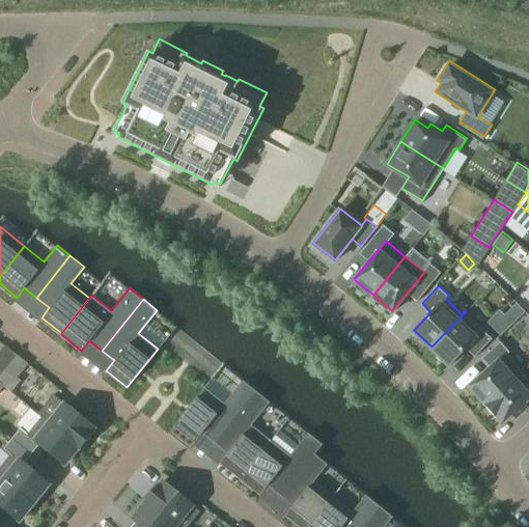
[(514,322),(526,310),(518,301),(506,313),(514,322)]
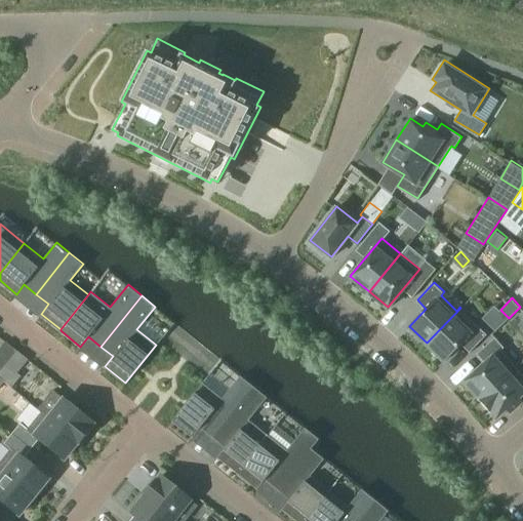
[(460,308),(427,343),(444,360),(461,343),(470,351),(487,333),(460,308)]
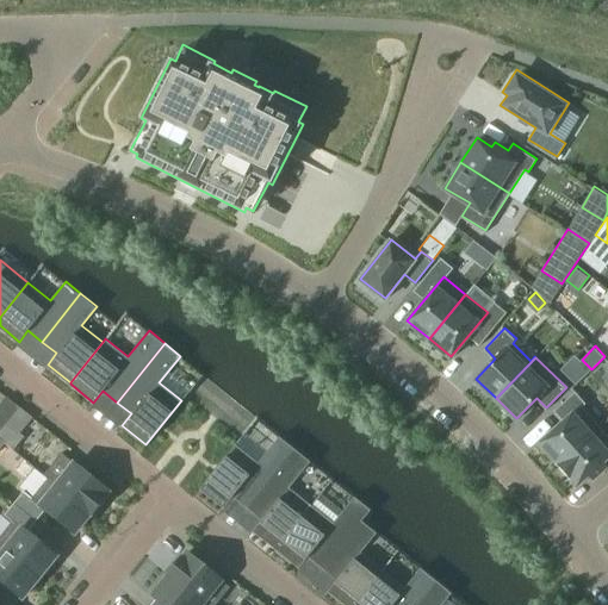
[(558,463),(601,425),(583,405),(587,401),(576,391),(554,409),(564,419),(539,442),(558,463)]
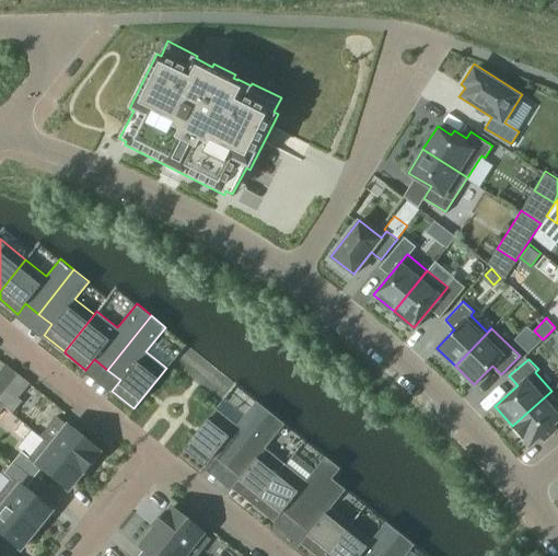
[(0,373),(0,377),(9,384),(19,372),(20,371),(10,362),(9,363),(0,373)]
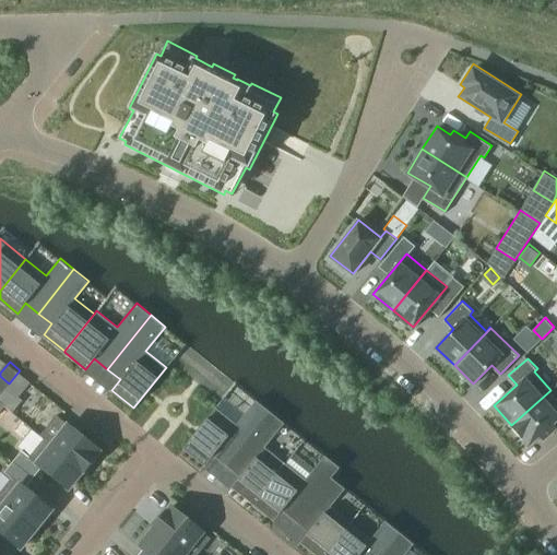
[(0,394),(0,399),(9,406),(16,396),(7,388),(0,394)]
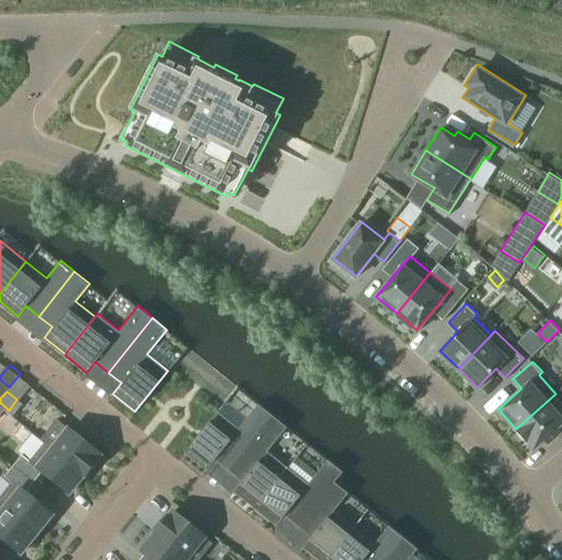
[(561,400),(555,394),(516,429),(533,449),(546,438),(549,442),(560,432),(561,433),(561,400)]
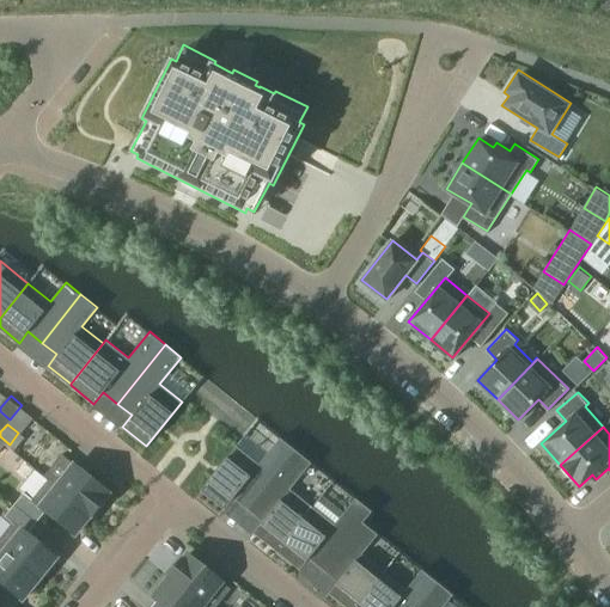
[(249,509),(296,451),(280,437),(258,464),(236,445),(200,490),(224,509),(233,497),(249,509)]
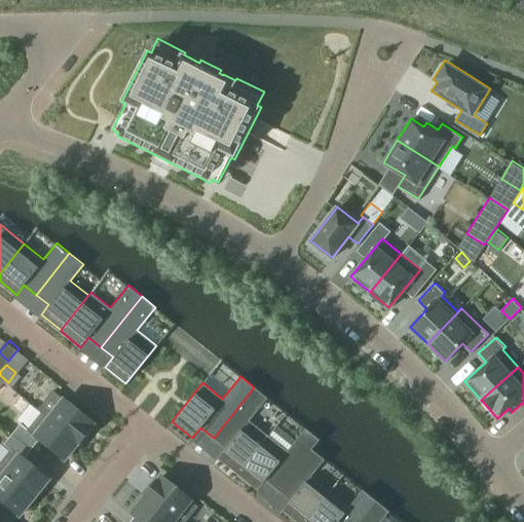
[(266,397),(254,387),(214,438),(225,448),(217,457),(237,474),(268,436),(248,419),(266,397)]
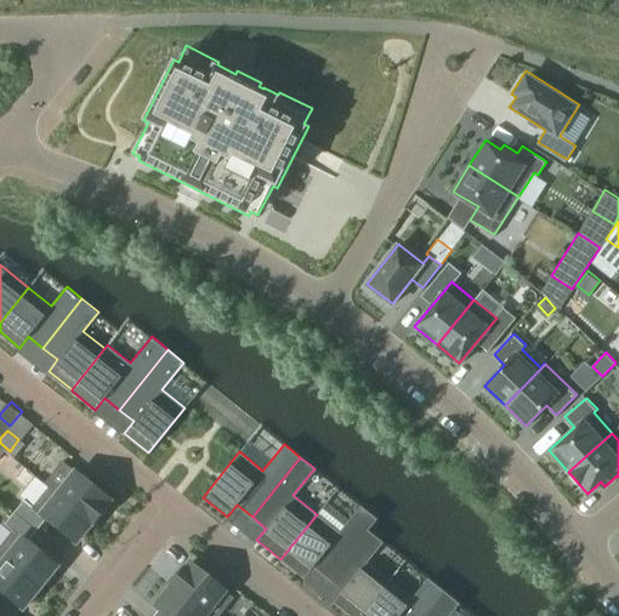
[(49,485),(95,522),(114,498),(63,458),(45,482),(49,485)]
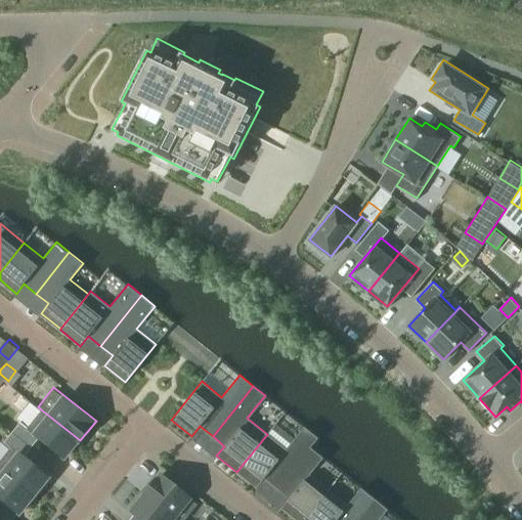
[(66,459),(80,440),(41,409),(28,427),(66,459)]
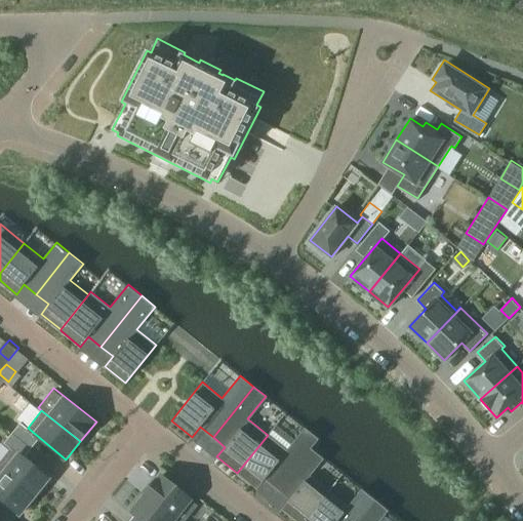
[(268,435),(237,473),(256,488),(265,479),(278,489),(311,447),(319,438),(305,427),(286,449),(268,435)]
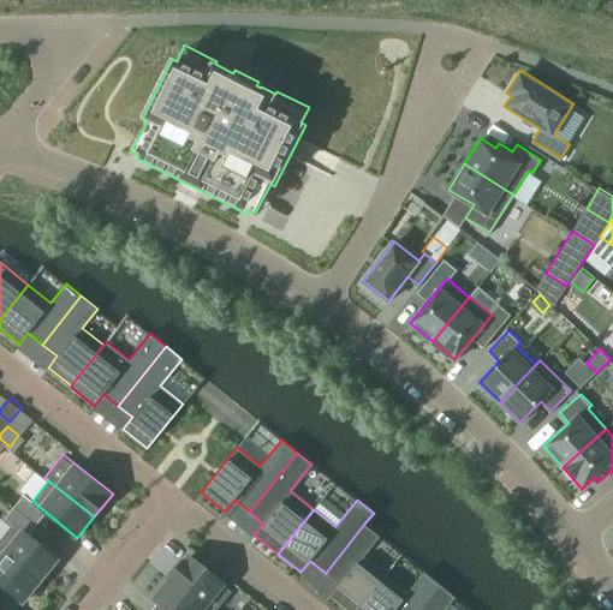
[(0,540),(0,548),(42,581),(60,558),(15,522),(0,540)]
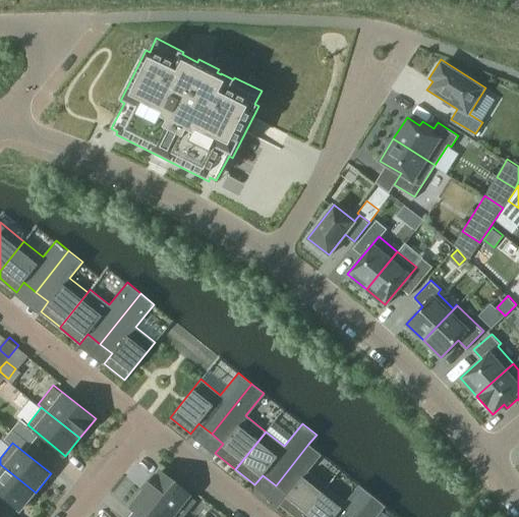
[(295,516),(302,516),(327,486),(308,471),(322,454),(308,444),(276,485),(287,495),(280,505),(295,516)]
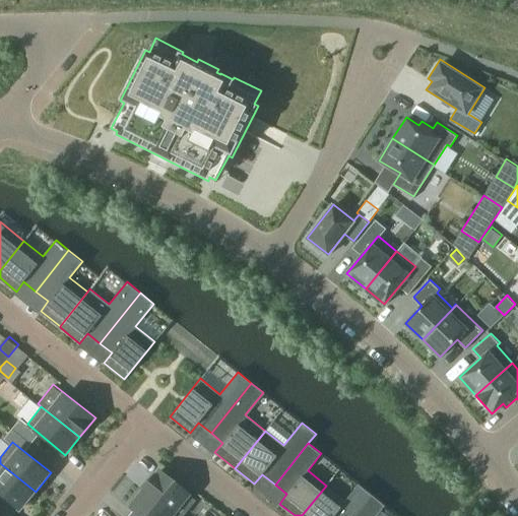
[(36,492),(0,463),(0,492),(21,509),(36,492)]
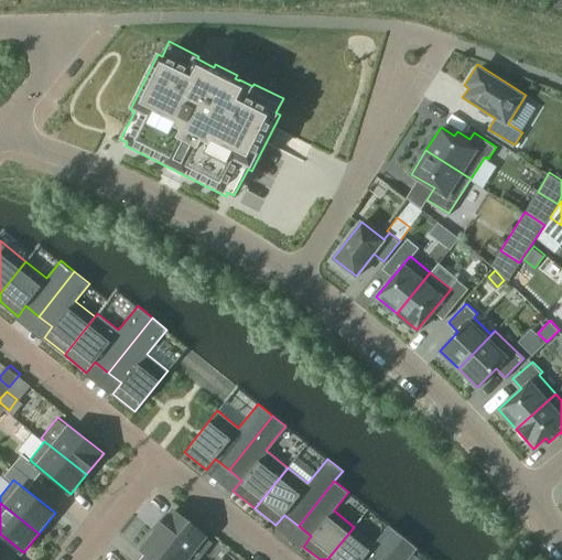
[(155,528),(194,559),(198,559),(213,542),(173,510),(169,517),(166,515),(155,528)]
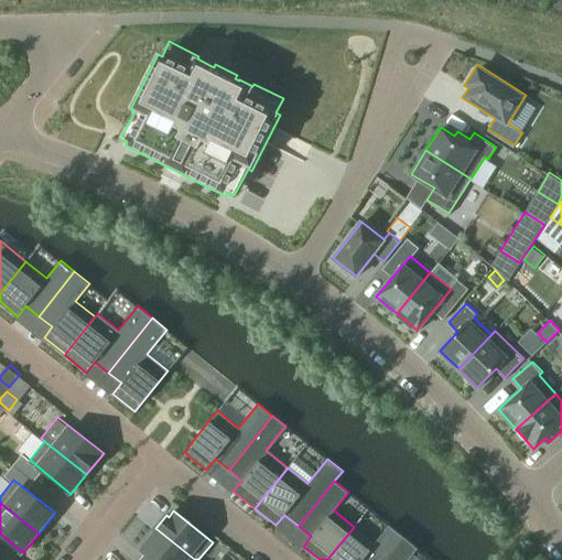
[(384,559),(403,537),(388,525),(374,542),(354,527),(327,559),(384,559)]
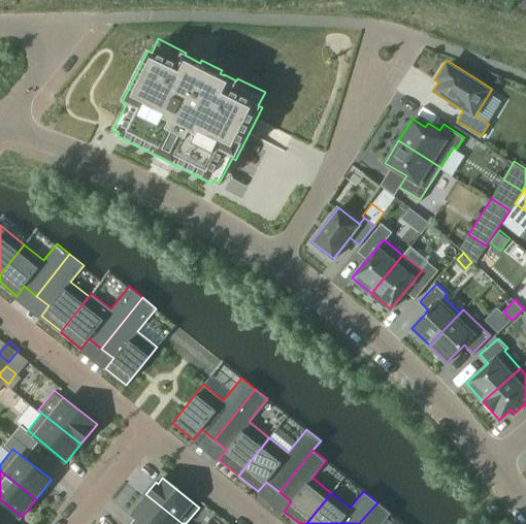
[(182,523),(145,494),(144,495),(146,497),(132,515),(143,523),(182,523)]
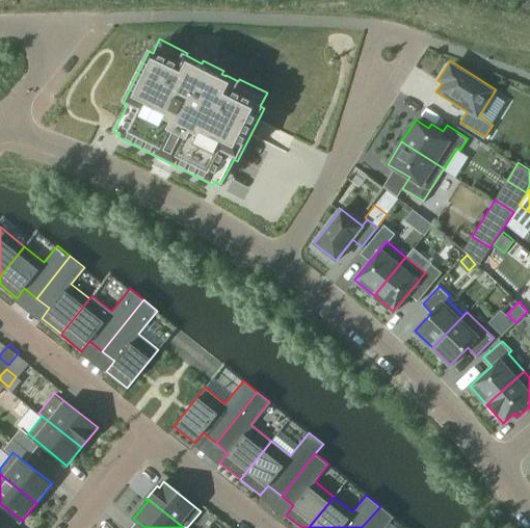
[(380,506),(362,527),(383,527),(394,517),(380,506)]
